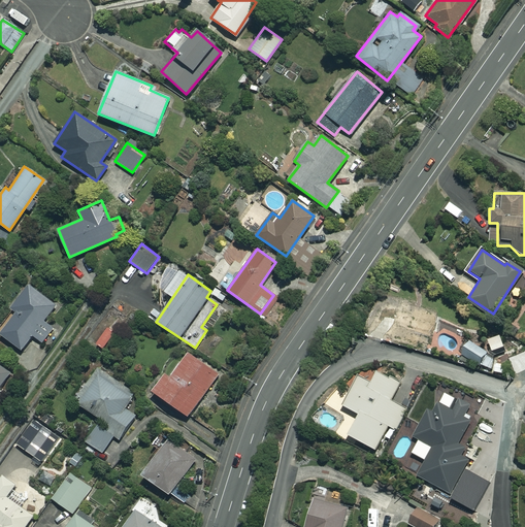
[(56,305),(27,283),(8,307),(15,313),(0,333),(0,335),(21,350),(31,335),(39,341),(50,327),(43,322),(56,305)]
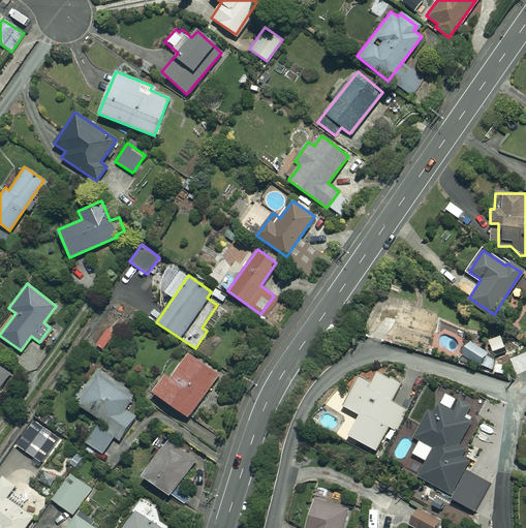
[(433,317),(383,306),(379,321),(389,324),(385,336),(418,344),(415,350),(426,352),(433,317)]
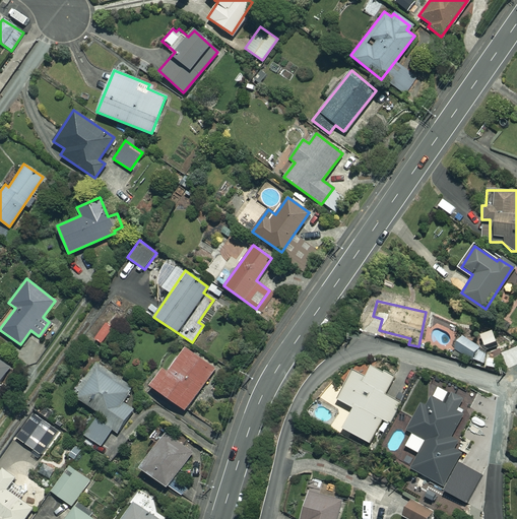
[(497,344),(491,330),(479,335),(485,349),(497,344)]
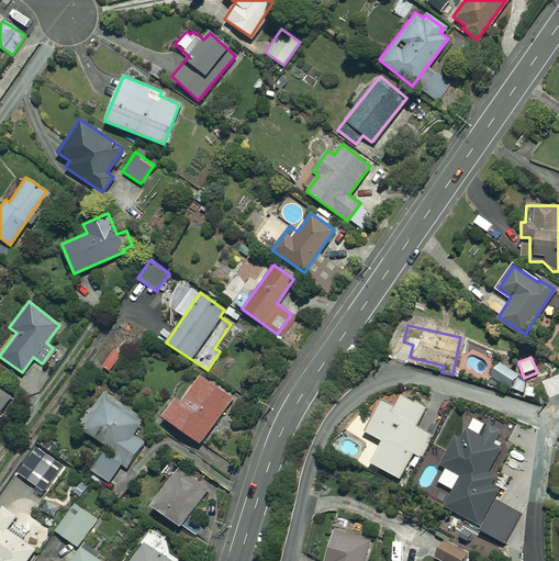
[(518,374),(499,362),(490,377),(510,389),(518,374)]
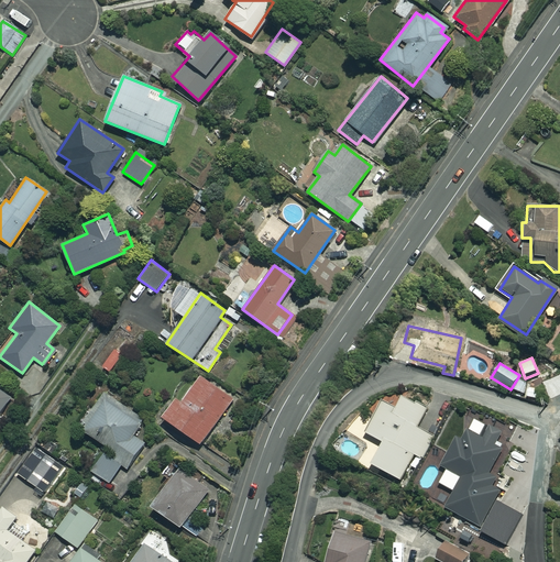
[(231,398),(200,375),(182,403),(176,398),(163,417),(199,443),(231,398)]
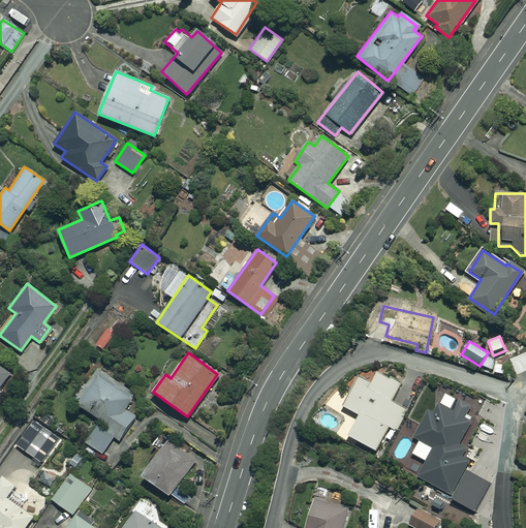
[(403,377),(380,365),(370,384),(358,377),(342,405),(359,414),(347,435),(376,452),(390,427),(392,429),(403,408),(390,401),(403,377)]
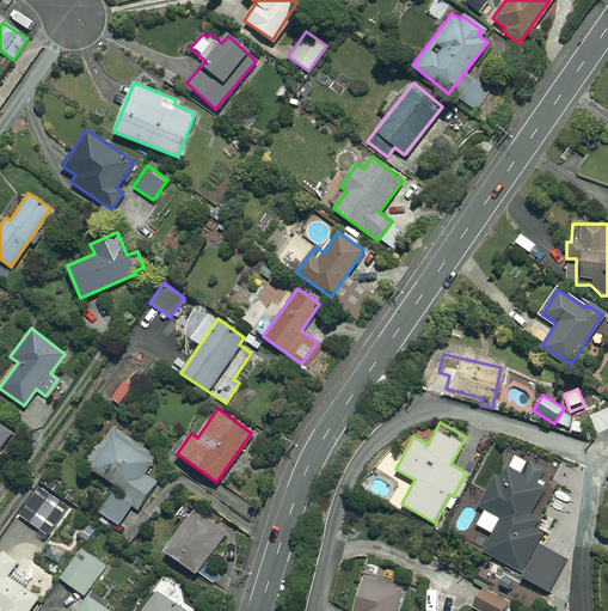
[(0,452),(13,432),(0,423),(0,452)]
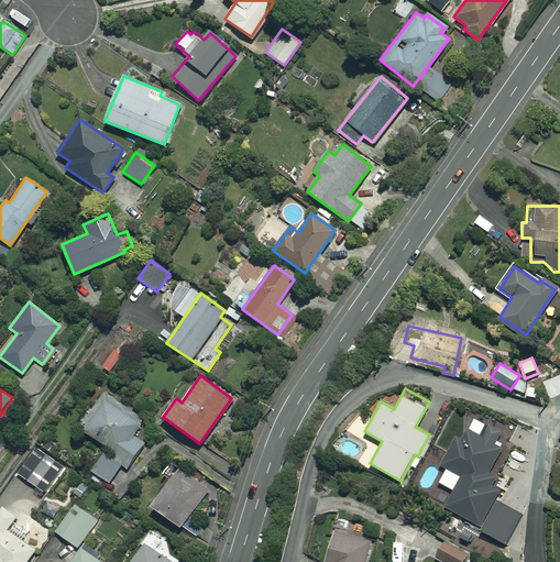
[(143,419),(106,392),(80,428),(107,447),(90,470),(107,483),(120,464),(125,469),(147,439),(135,430),(143,419)]
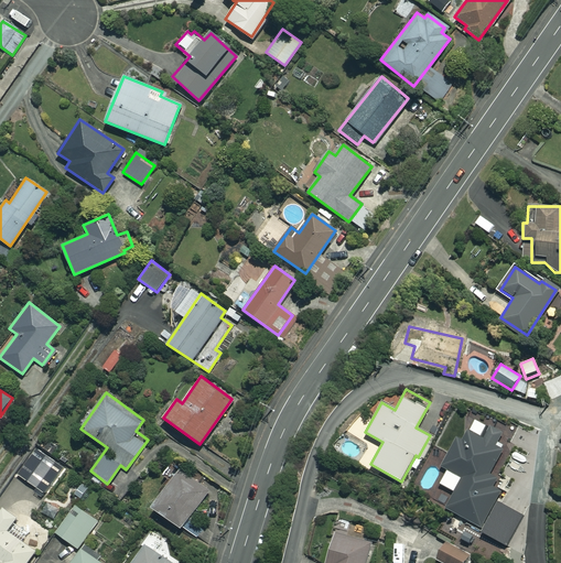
[(500,450),(498,447),(505,435),(476,419),(463,441),(456,436),(440,465),(461,477),(443,507),(478,527),(498,491),(491,486),(495,478),(486,474),(500,450)]
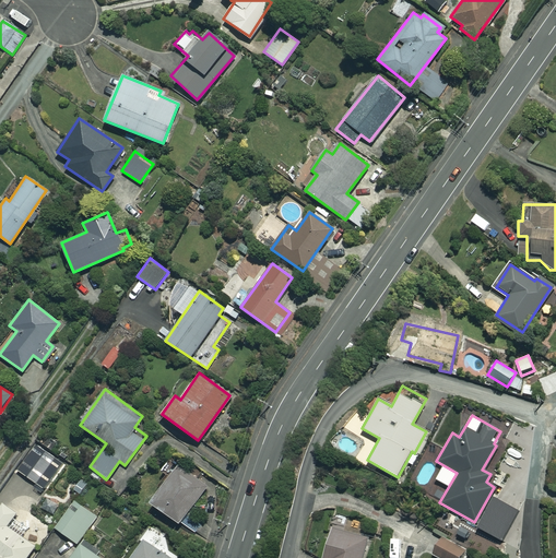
[(60,464),(32,444),(15,470),(43,488),(60,464)]
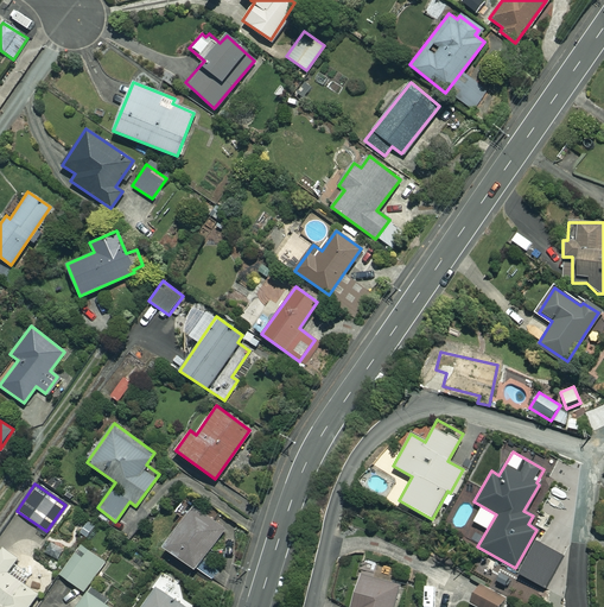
[(195,569),(224,529),(183,499),(173,512),(180,517),(172,528),(176,531),(164,547),(195,569)]
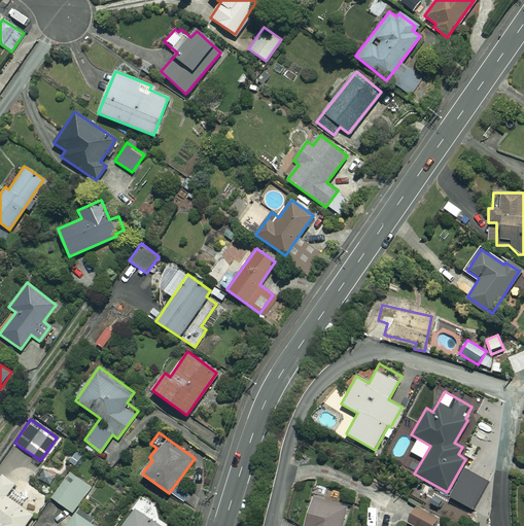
[(32,475),(15,462),(3,479),(0,477),(0,525),(23,525),(43,497),(25,484),(32,475)]
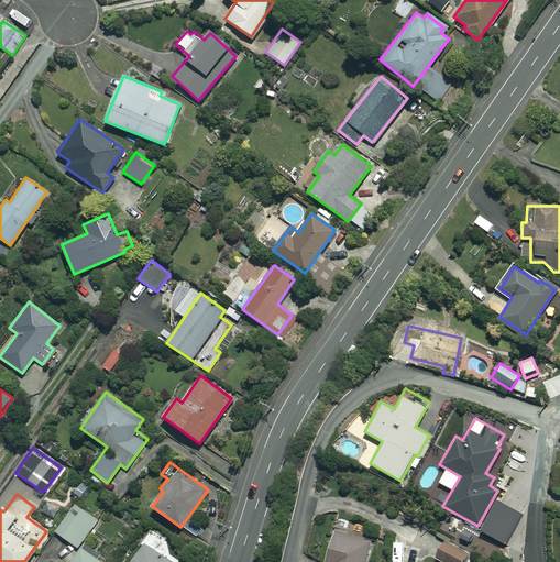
[(96,520),(74,504),(54,531),(76,547),(96,520)]
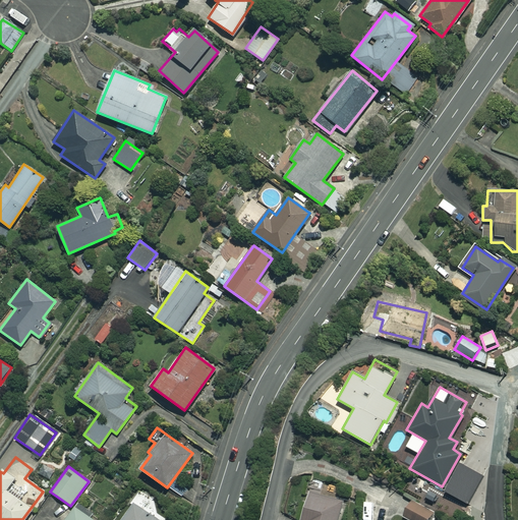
[(478,483),(461,473),(452,489),(469,499),(478,483)]
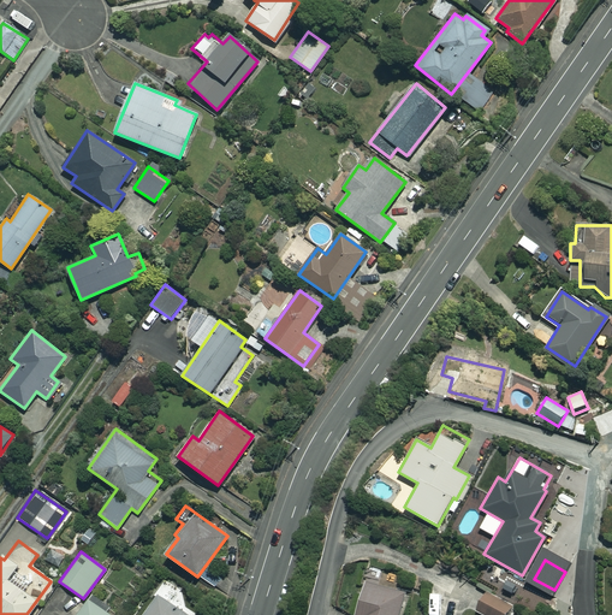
[(398,614),(404,592),(364,581),(355,614),(398,614)]
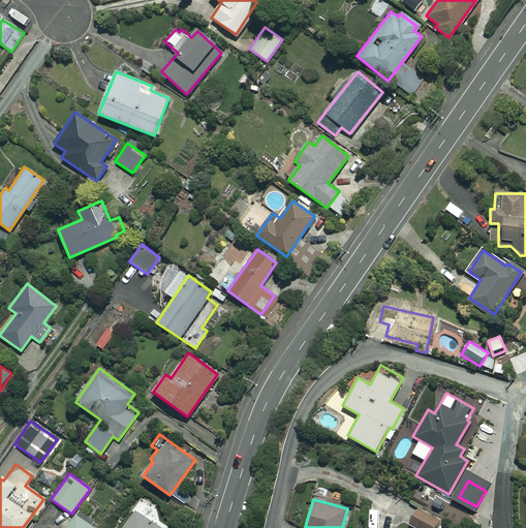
[(432,527),(437,520),(415,508),(408,522),(419,527),(432,527)]
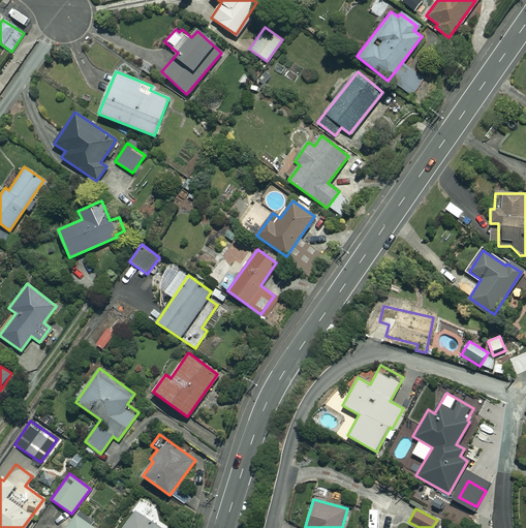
[(160,527),(134,510),(123,527),(160,527)]
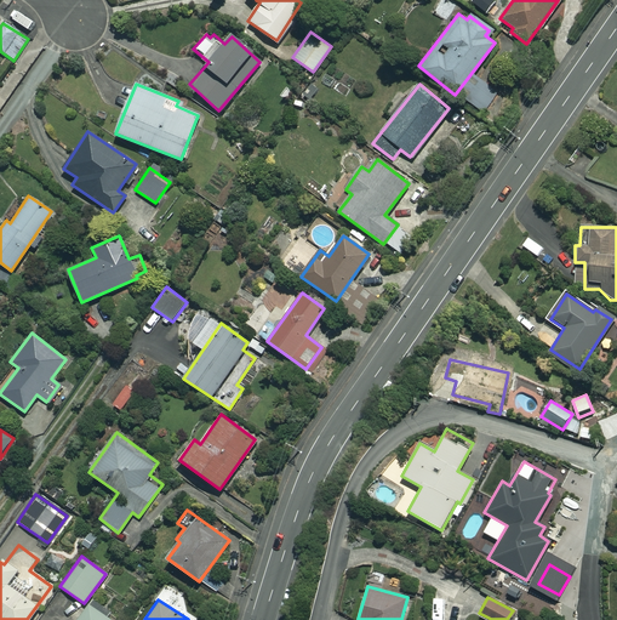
[(110,619),(87,604),(76,619),(110,619)]
